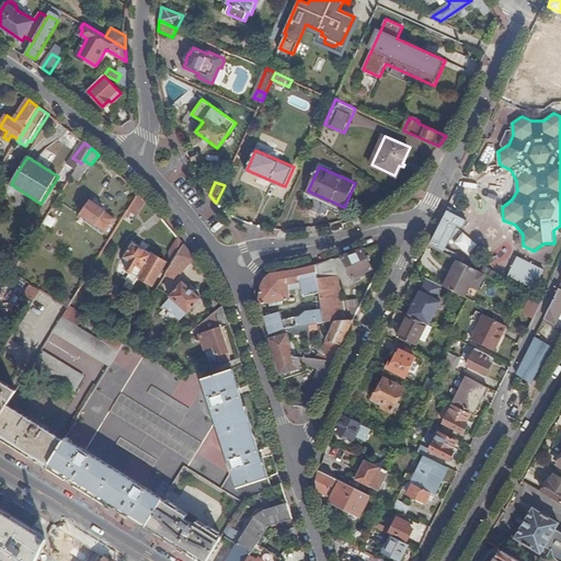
[(138,217),(147,202),(139,194),(128,210),(138,217)]
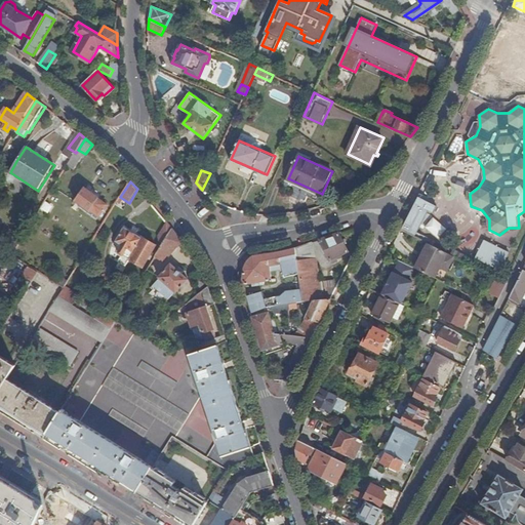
[(95,212),(103,202),(99,199),(85,189),(76,201),(89,211),(92,208),(95,212)]
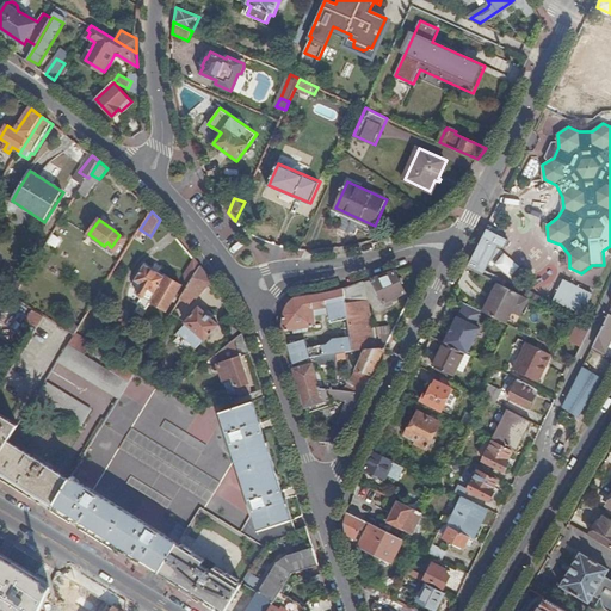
[(63,229),(57,227),(47,244),(53,247),(63,229)]
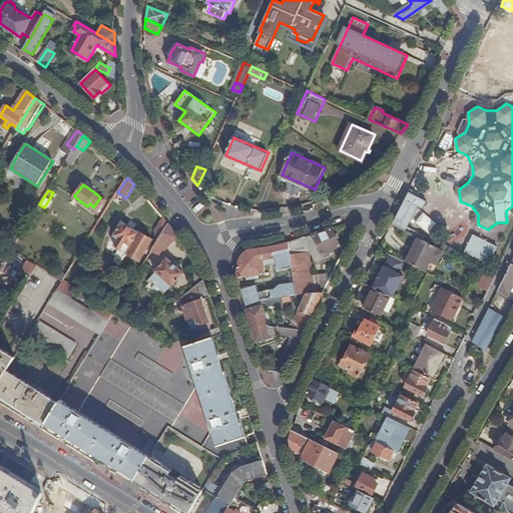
[(423,211),(416,222),(430,232),(438,221),(423,211)]
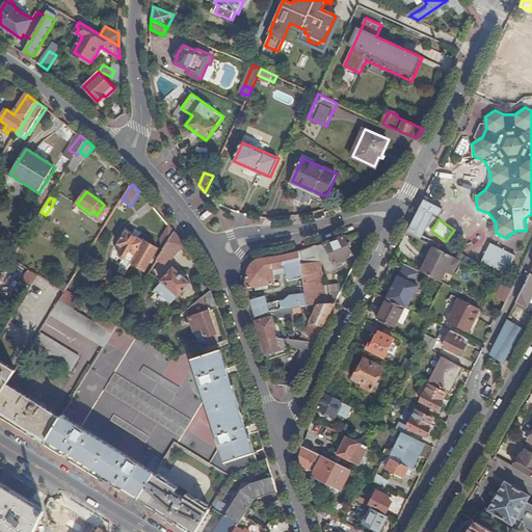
[(166,247),(176,233),(169,227),(161,240),(162,244),(166,247)]
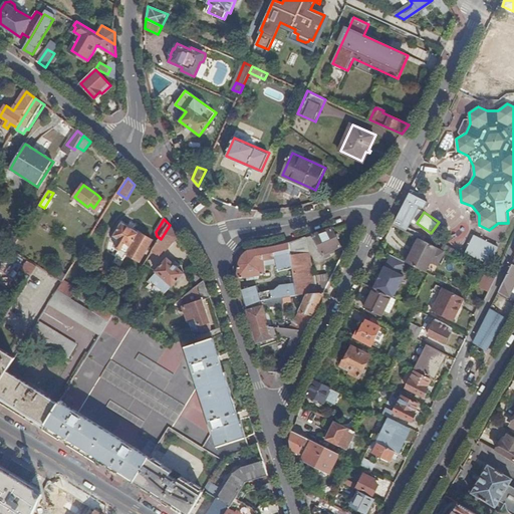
[(141,261),(153,241),(140,233),(140,234),(122,223),(114,237),(120,241),(116,247),(116,250),(119,251),(116,257),(117,258),(114,263),(118,266),(121,261),(123,261),(127,254),(141,261)]
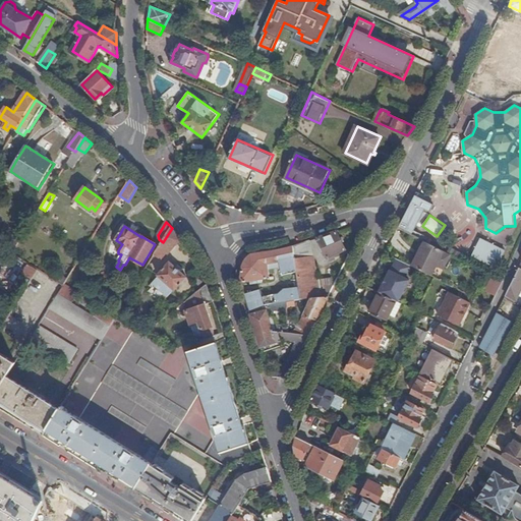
[(163,259),(180,240),(172,228),(163,242),(155,254),(163,259)]
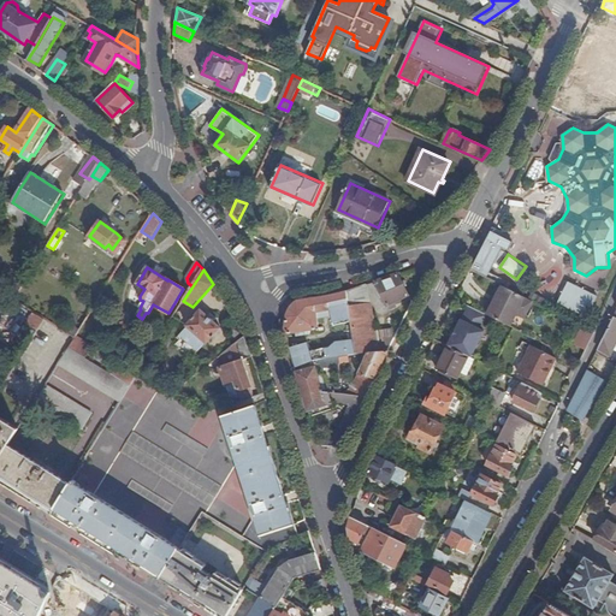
[(410,296),(400,273),(384,279),(377,282),(390,307),(391,309),(397,306),(395,303),(410,296)]
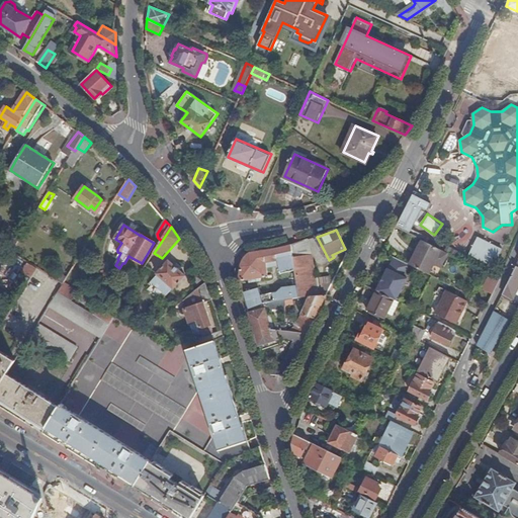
[(495,266),(504,248),(479,236),(470,254),(495,266)]
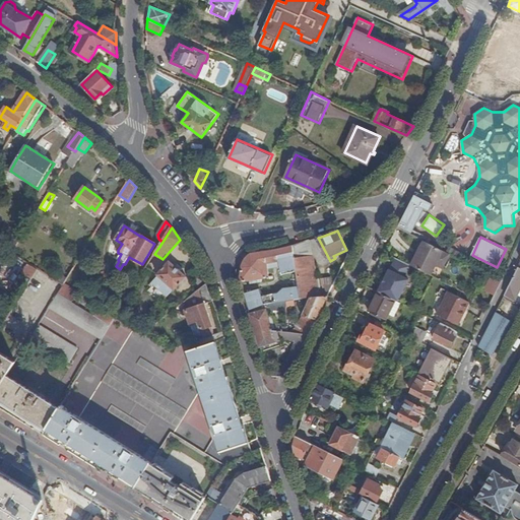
[(312,244),(310,240),(294,246),(296,259),(314,256),(312,244)]
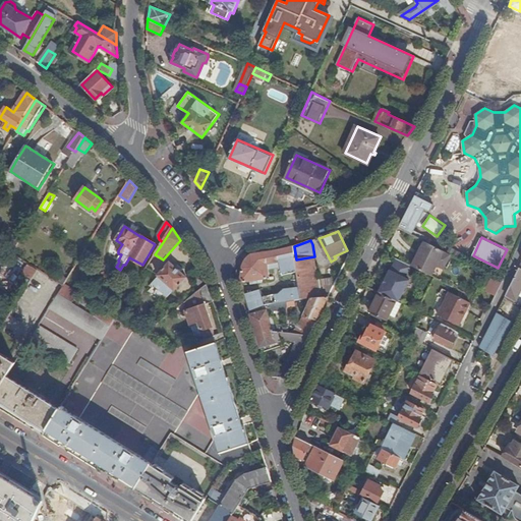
[(451,254),(424,241),(412,267),(431,276),(437,266),(444,269),(451,254)]
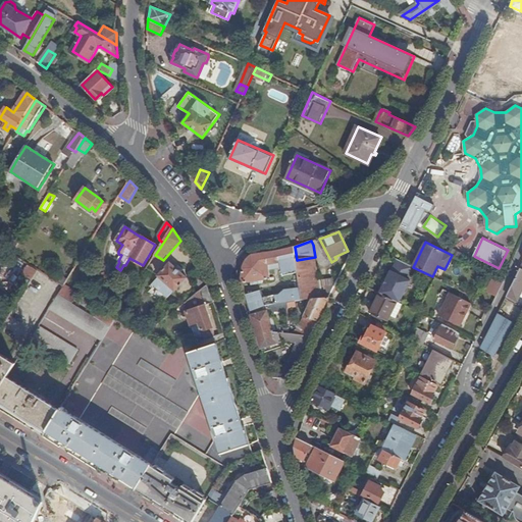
[(297,260),(295,247),(281,250),(271,252),(263,253),(251,256),(248,259),(245,263),(244,267),(243,277),(243,283),(271,278),(269,265),(290,261),(291,268),(297,267),(297,260)]
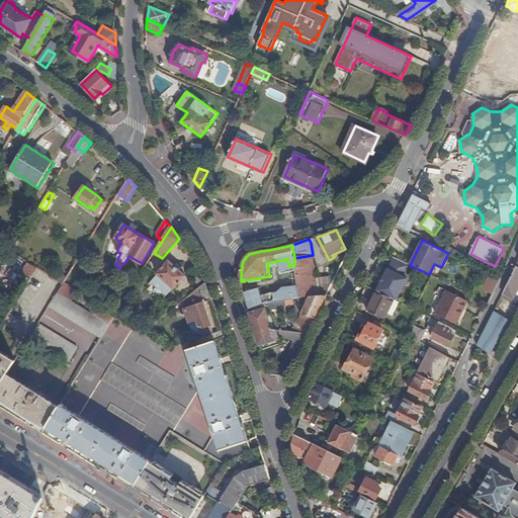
[(310,297),(319,296),(313,255),(294,258),(294,265),(299,298),(310,297)]
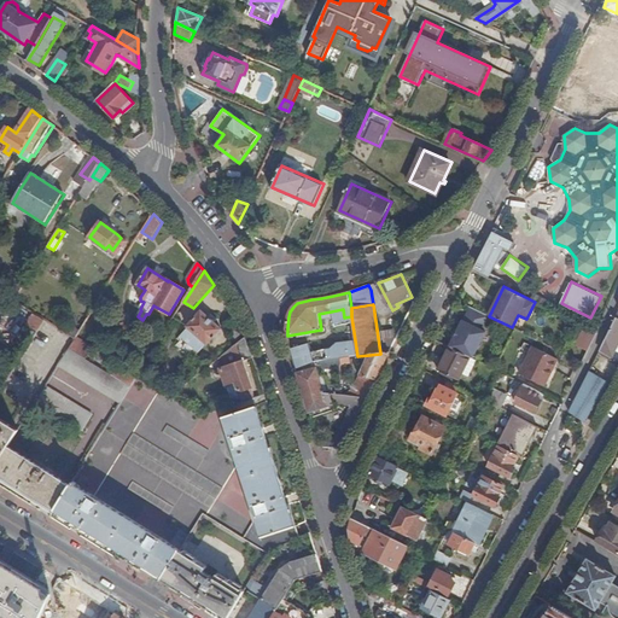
[(487,315),(471,307),(464,322),(479,330),(487,315)]
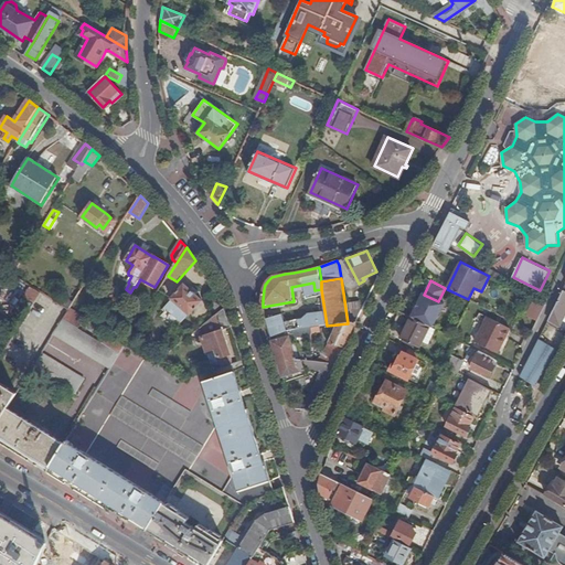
[(34,304),(41,294),(28,285),(21,296),(34,304)]
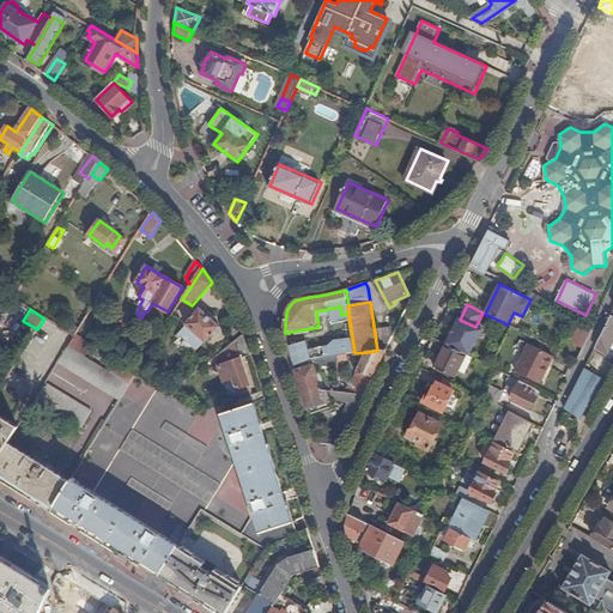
[(187,323),(206,343),(220,327),(200,309),(187,323)]
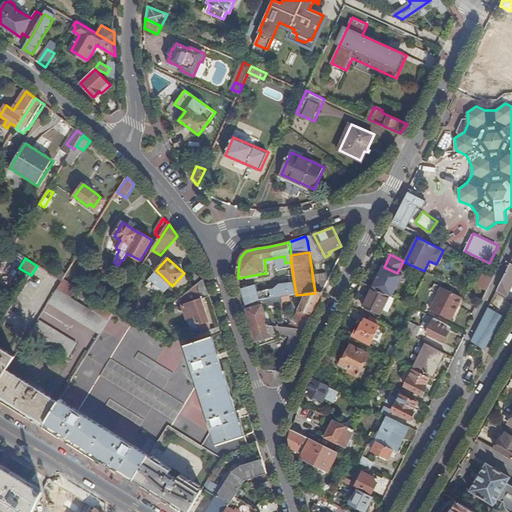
[(511,259),(497,290),(507,295),(511,285),(511,259)]
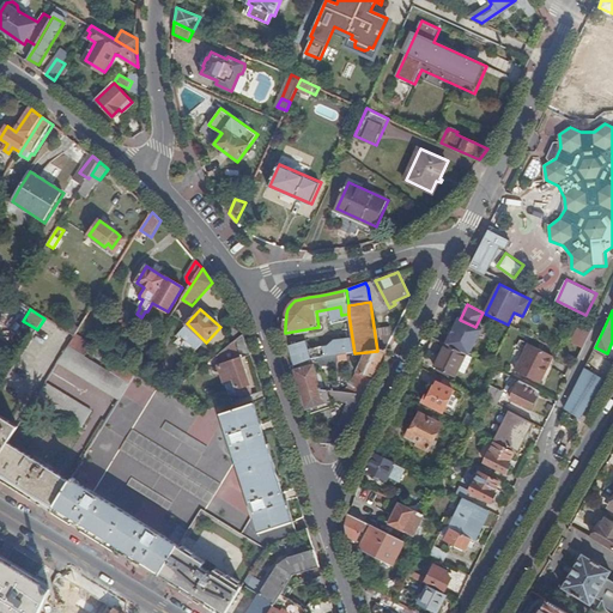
[(68,333),(74,337),(87,316),(82,313),(68,333)]
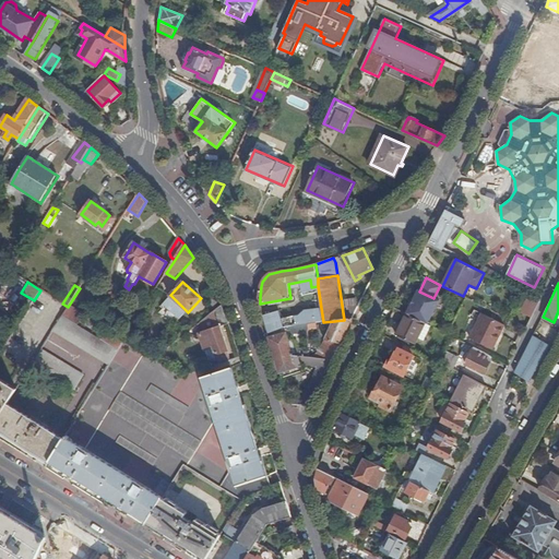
[(418,290),(406,314),(424,323),(427,324),(439,300),(433,298),(419,292),(418,290)]
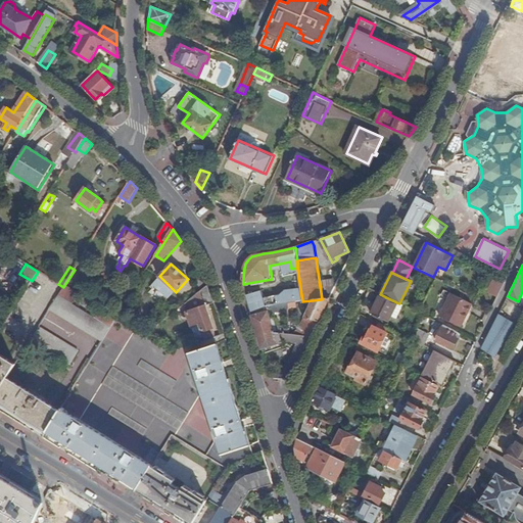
[(176,292),(159,276),(152,283),(170,299),(176,292)]
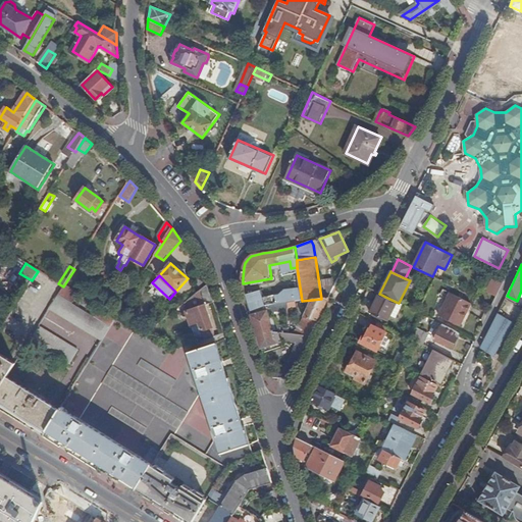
[(497,297),(504,281),(499,278),(491,294),(497,297)]
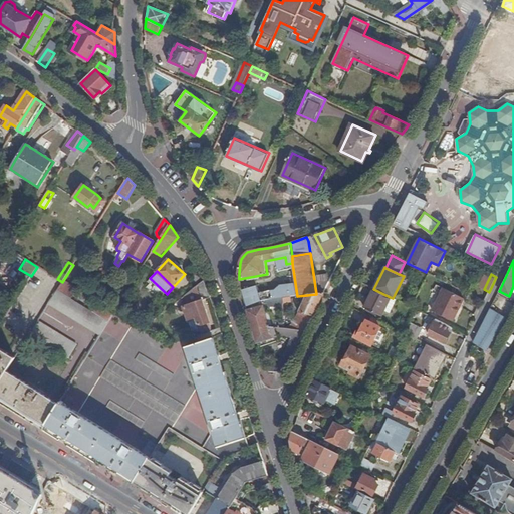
[(202,299),(210,298),(205,282),(179,301),(183,307),(187,305),(192,319),(197,318),(199,326),(201,325),(203,330),(211,327),(202,299)]
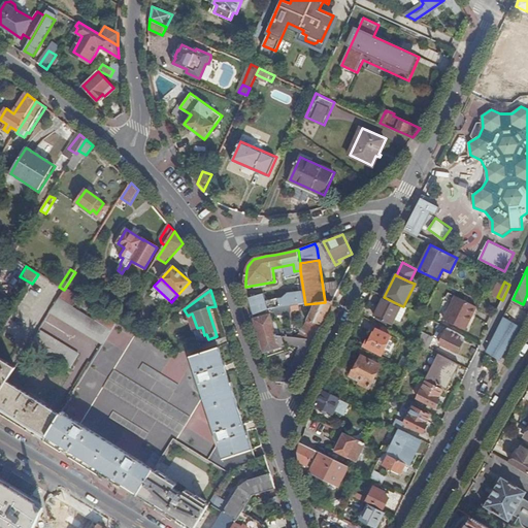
[(263,295),(249,299),(253,316),(268,309),(263,295)]
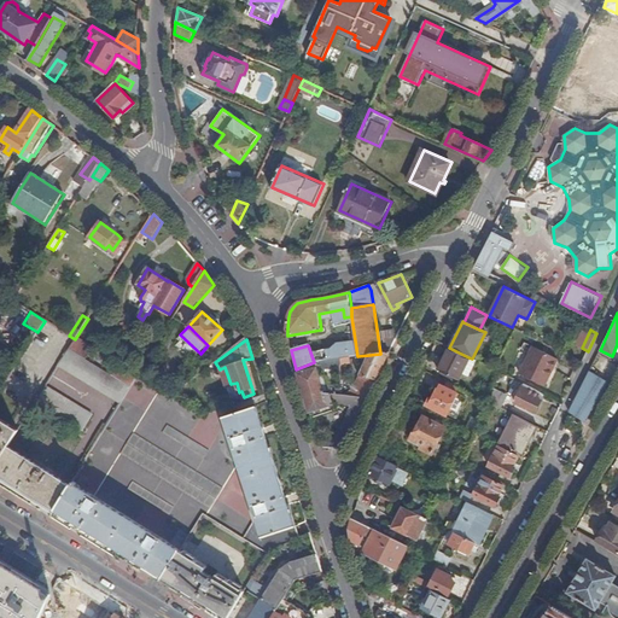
[(468,357),(449,348),(438,369),(459,380),(468,357)]
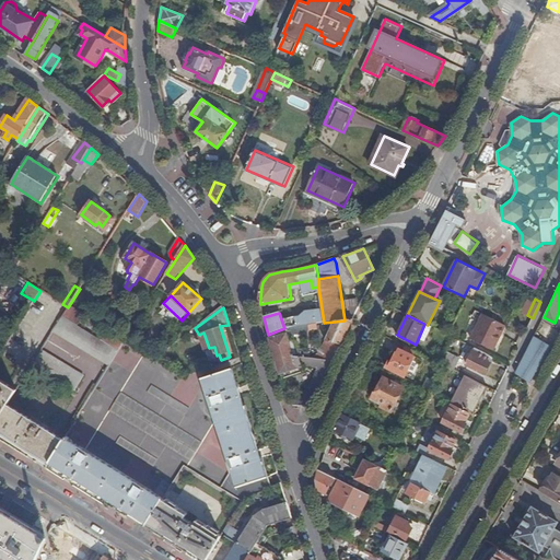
[(505,325),(483,315),(471,339),(493,350),(505,325)]
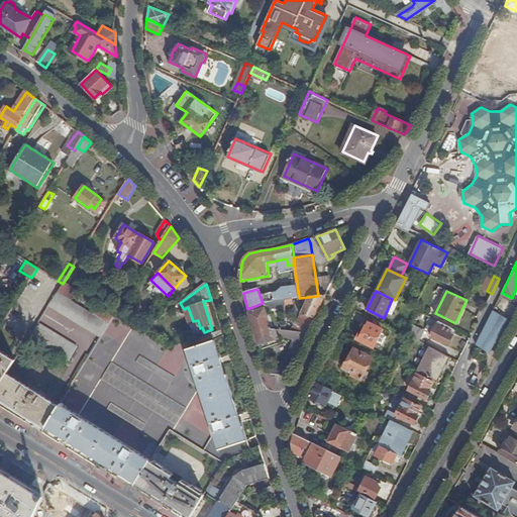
[(101,337),(110,324),(58,293),(49,306),(101,337)]
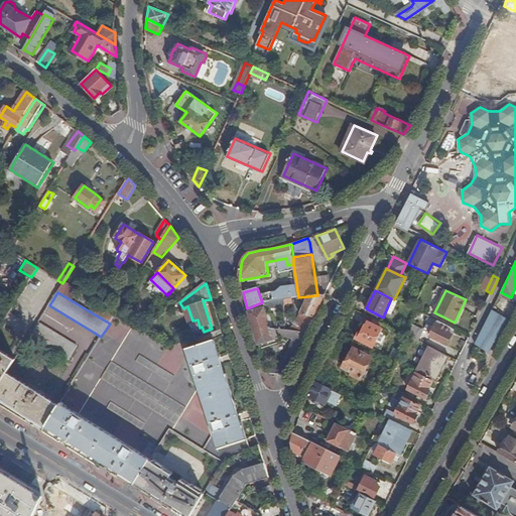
[(317,313),(328,294),(317,295),(308,296),(300,314),(289,331),(307,333),(317,313)]
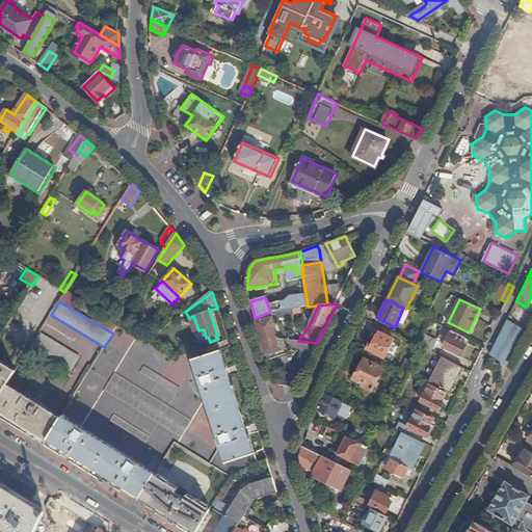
[(259,333),(262,343),(280,339),(272,317),(256,322),(259,333)]
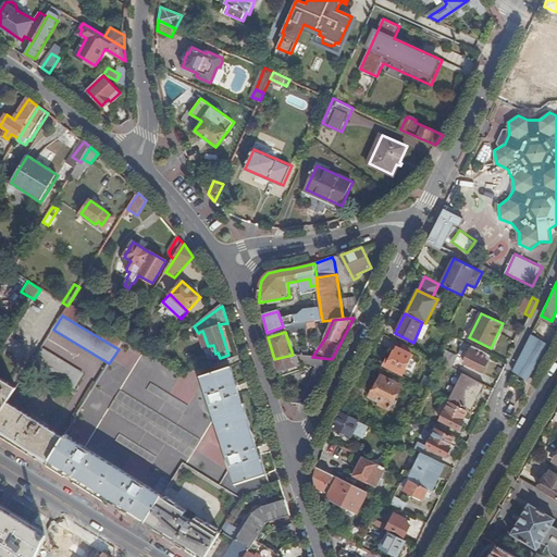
[(549,346),(531,335),(514,371),(529,381),(549,346)]
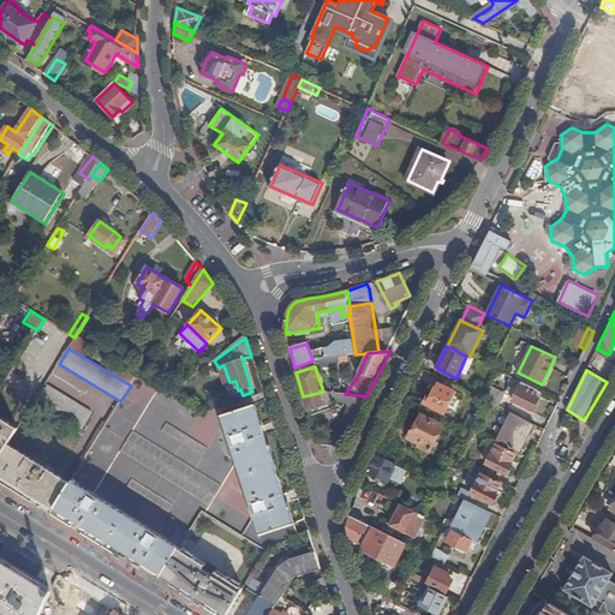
[(270,543),(298,535),(294,523),(252,398),(201,415),(169,395),(137,375),(131,386),(120,401),(70,483),(54,511),(78,525),(161,578),(179,549),(202,512),(266,551),(270,543)]
